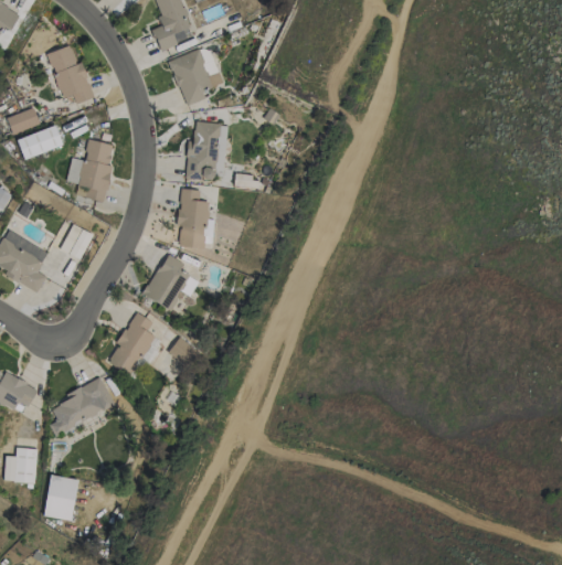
[(160,51),(197,36),(181,0),(155,0),(165,24),(152,30),(160,51)]
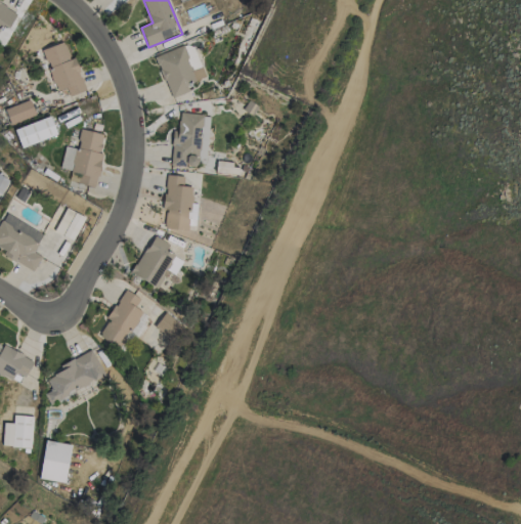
[(19,13),(0,2),(0,27),(2,24),(10,29),(19,13)]
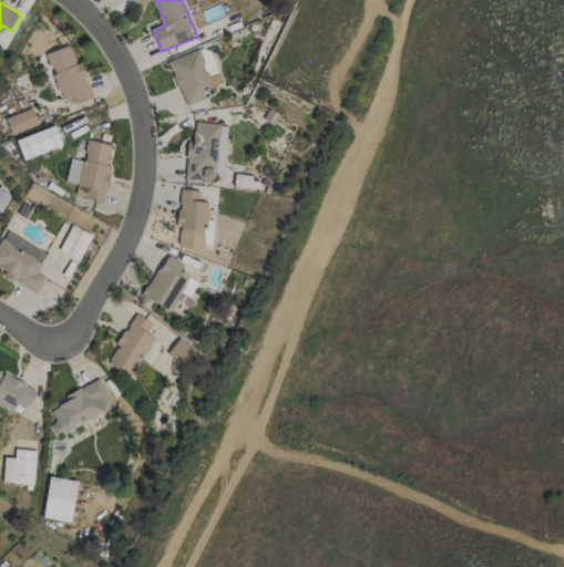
[(48,53),(62,99),(74,95),(77,103),(94,99),(83,61),(78,63),(72,45),(48,53)]
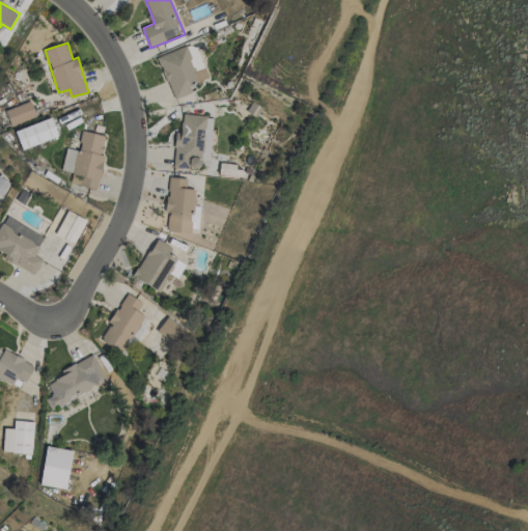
[(159,58),(175,100),(194,91),(192,85),(210,78),(197,43),(159,58)]
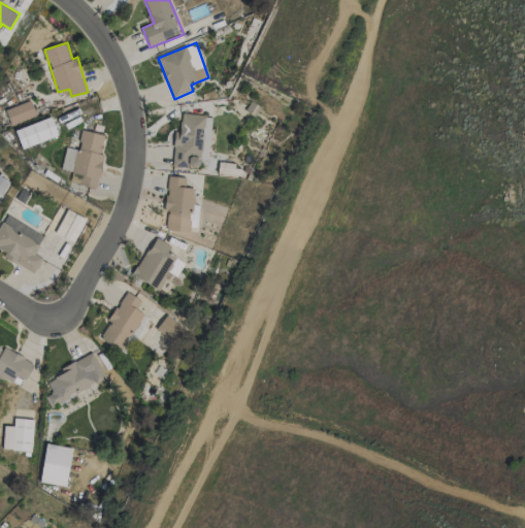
[(12,125),(37,116),(32,100),(6,110),(12,125)]
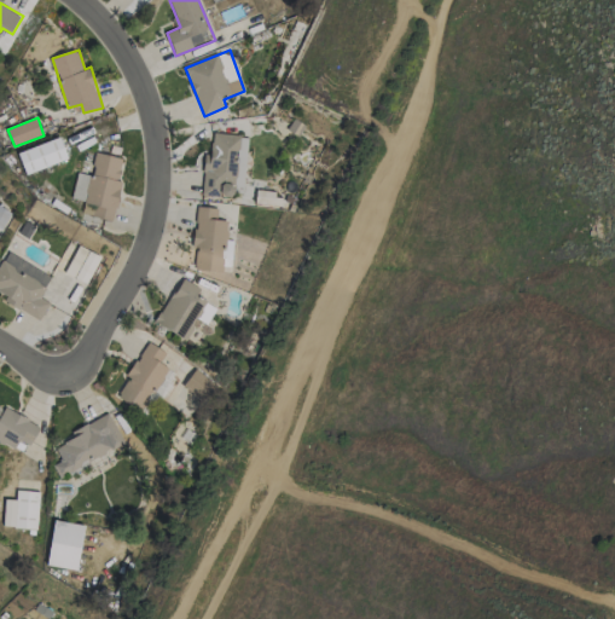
[(204,195),(236,197),(236,186),(247,186),(249,136),(214,134),(213,155),(206,154),(204,195)]
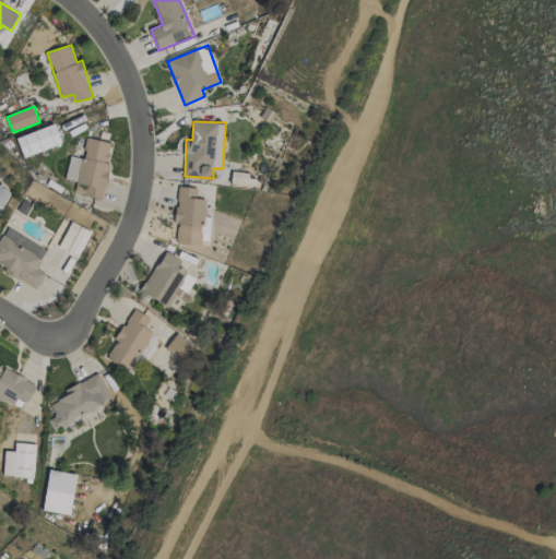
[(62,145),(57,126),(18,135),(23,155),(62,145)]
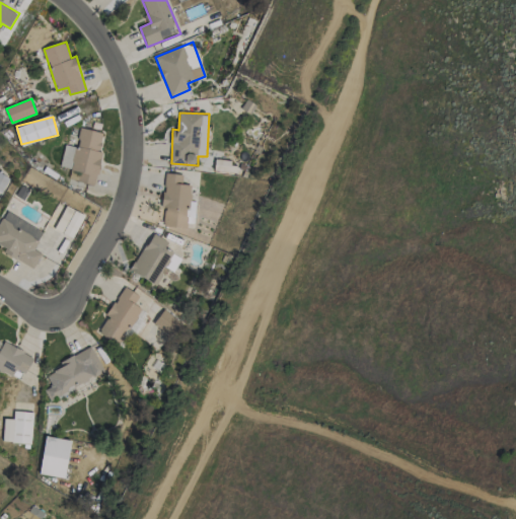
[(67,144),(62,166),(73,169),(70,179),(94,186),(107,133),(82,128),(78,147),(67,144)]
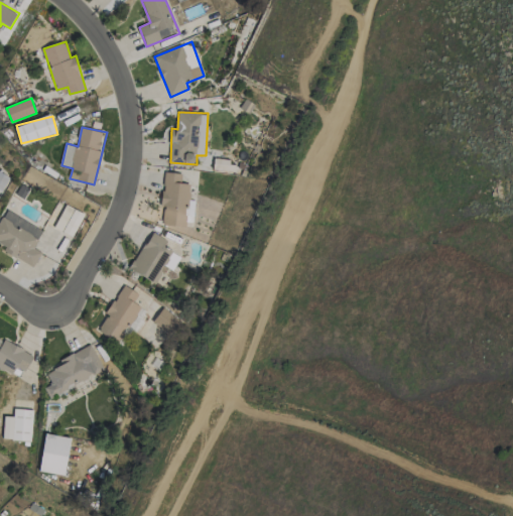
[(232,159),(215,158),(215,170),(231,170),(232,159)]
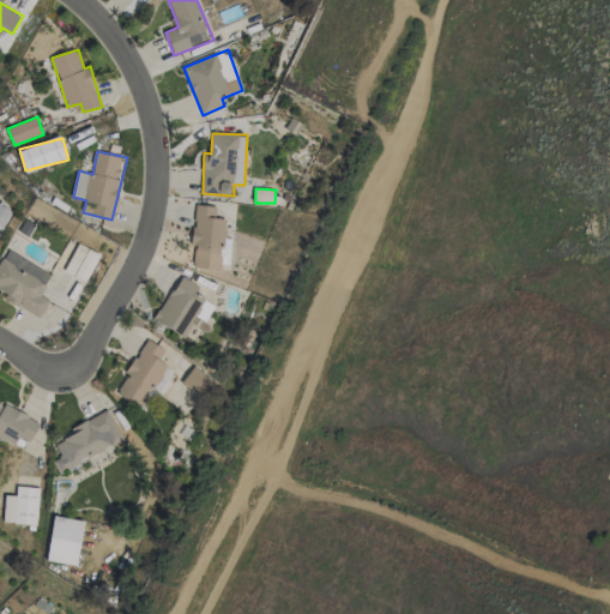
[(0,203),(0,227),(2,229),(13,212),(0,203)]
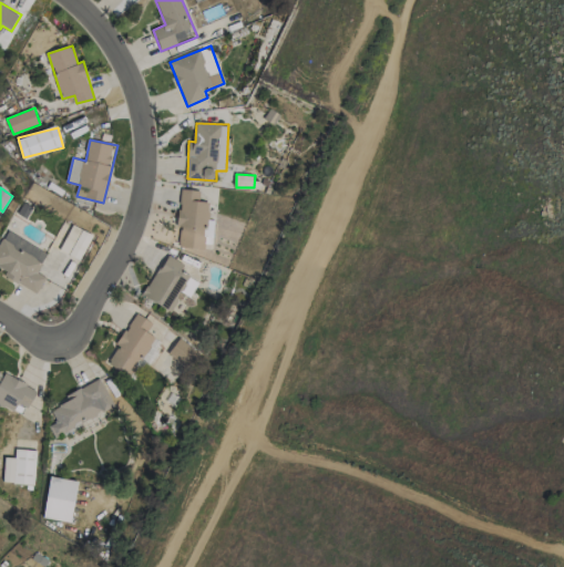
[(180,247),(206,249),(211,202),(201,200),(202,191),(182,189),(178,226),(182,227),(180,247)]
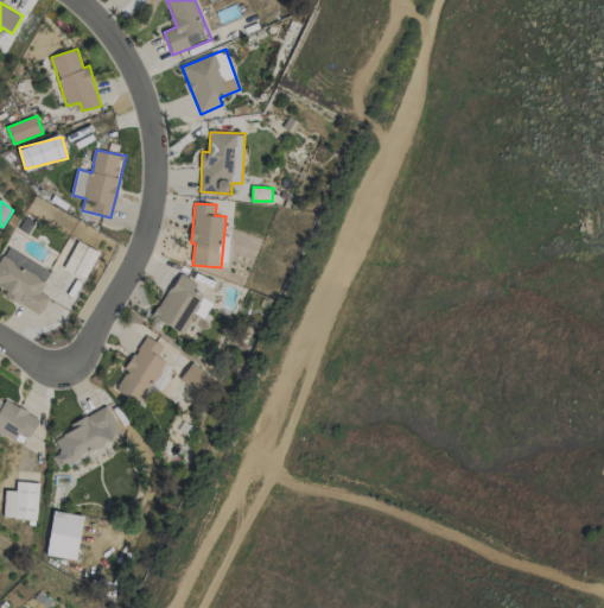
[(52,272),(10,247),(0,263),(0,285),(8,290),(5,295),(40,316),(51,297),(42,292),(52,272)]
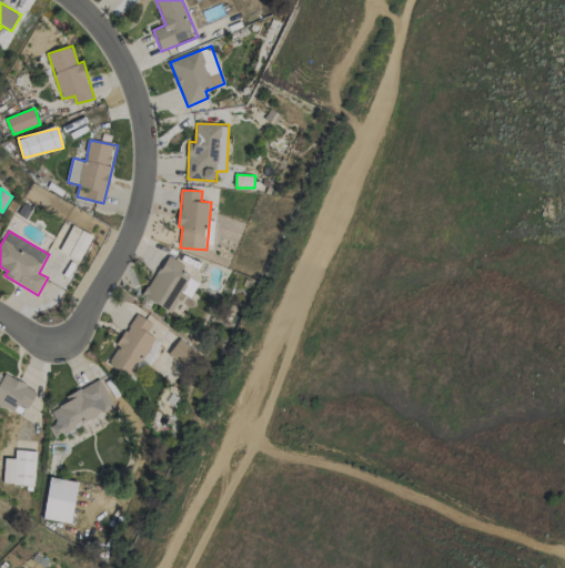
[(144,297),(173,312),(192,277),(182,272),(187,265),(168,254),(144,297)]
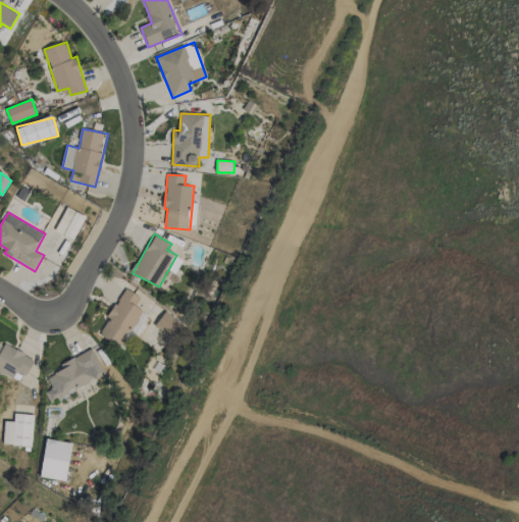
[(142,298),(127,289),(99,333),(119,348),(144,310),(137,306),(142,298)]
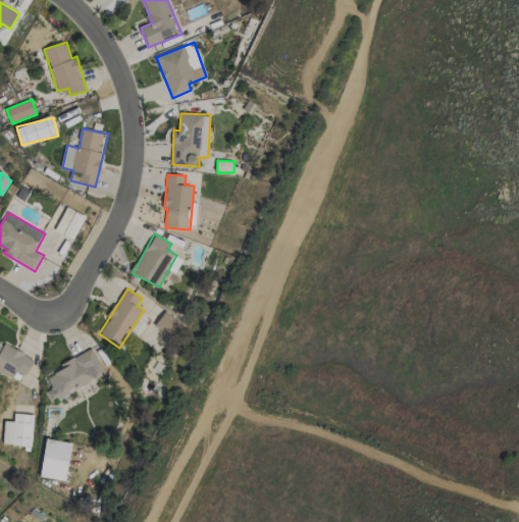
[(174,338),(185,326),(167,311),(157,324),(174,338)]
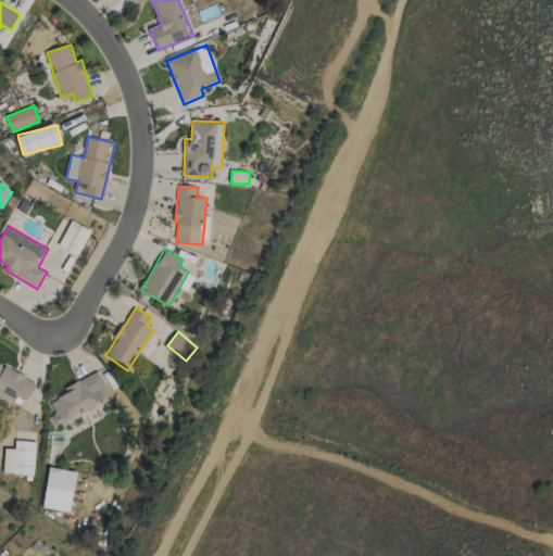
[(0,395),(15,404),(20,396),(28,401),(37,383),(0,363),(0,395)]
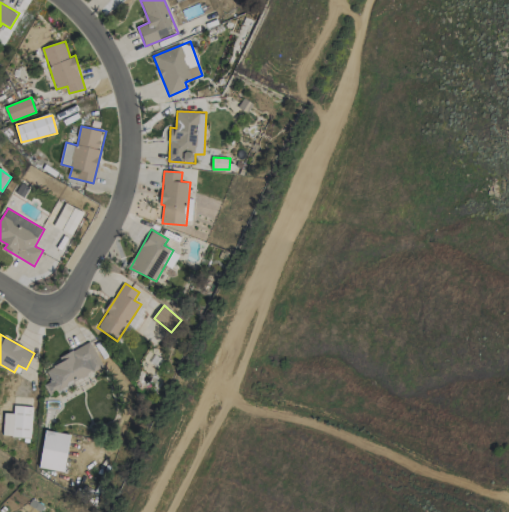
[(60,357),(63,362),(47,370),(52,381),(45,384),(50,394),(104,367),(92,341),(60,357)]
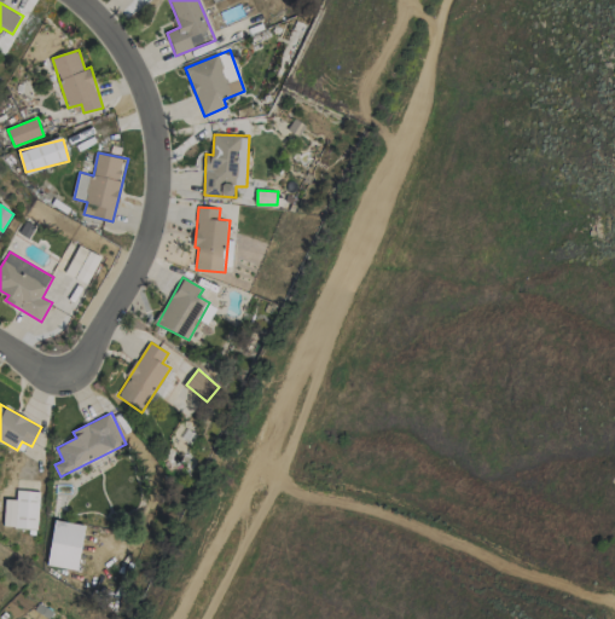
[(40,528),(41,491),(18,491),(18,499),(6,499),(5,527),(40,528)]
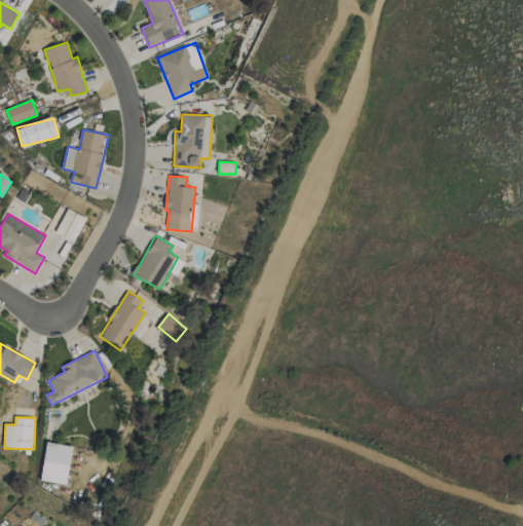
[(41,481),(68,484),(72,446),(46,443),(41,481)]
